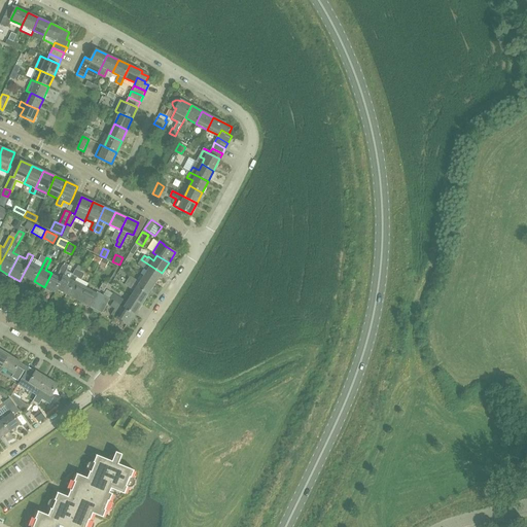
[(162,273),(141,259),(138,264),(147,270),(143,276),(155,284),(162,273)]
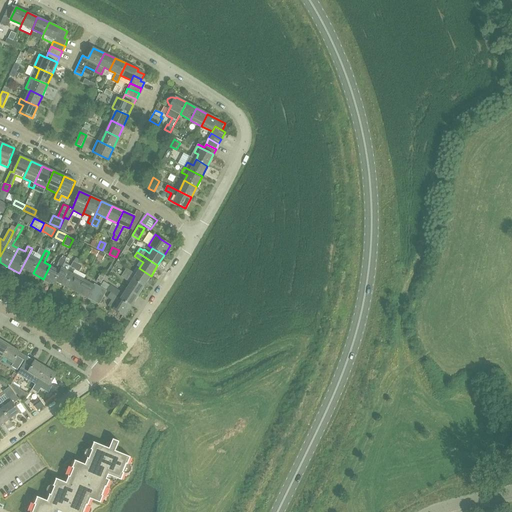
[(22,267),(33,273),(40,260),(29,254),(22,267)]
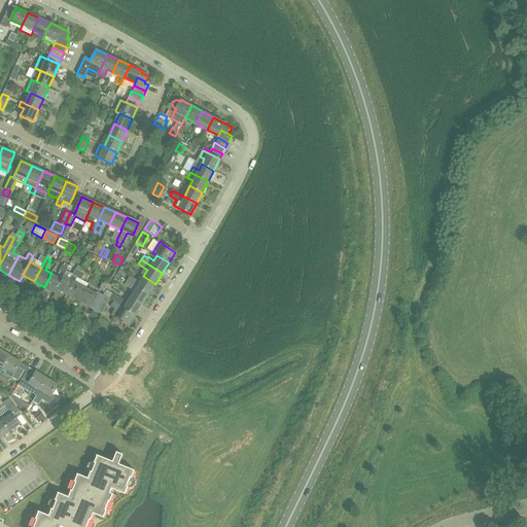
[(51,273),(44,287),(56,293),(58,289),(63,279),(62,279),(64,276),(67,271),(68,268),(63,265),(57,276),(51,273)]
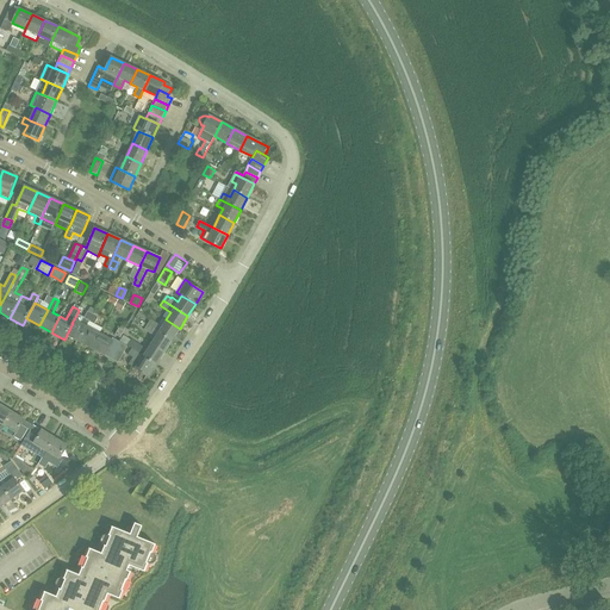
[(79,341),(93,313),(87,311),(85,317),(78,313),(74,319),(72,323),(73,323),(67,335),(79,341)]
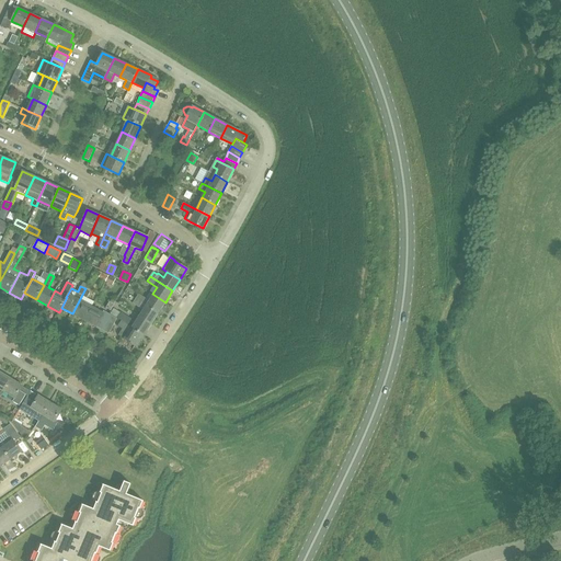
[(86,288),(72,313),(83,320),(91,306),(92,306),(94,301),(88,298),(91,292),(86,288)]
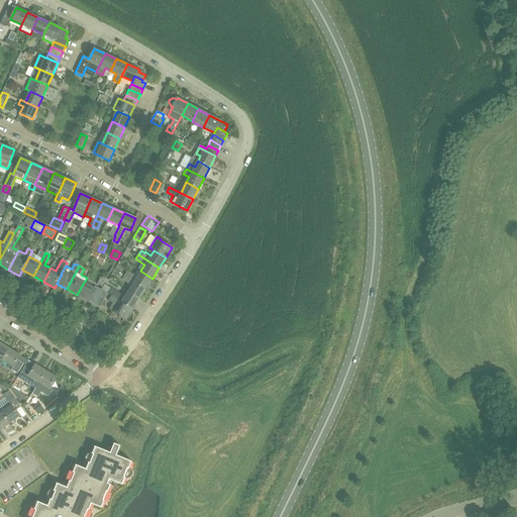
[(128,271),(125,275),(130,279),(134,281),(146,289),(152,279),(140,271),(137,277),(128,271)]
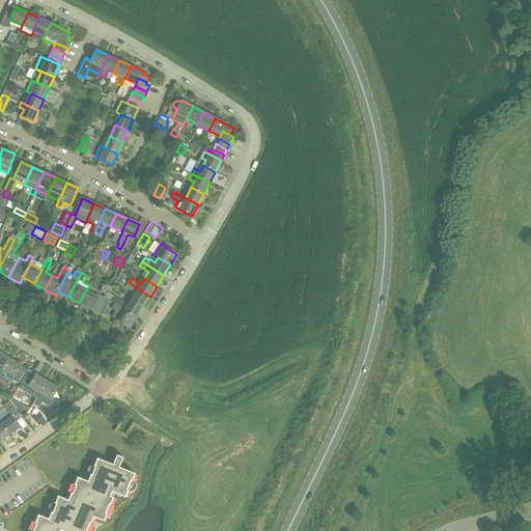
[(143,307),(150,297),(138,288),(131,299),(143,307)]
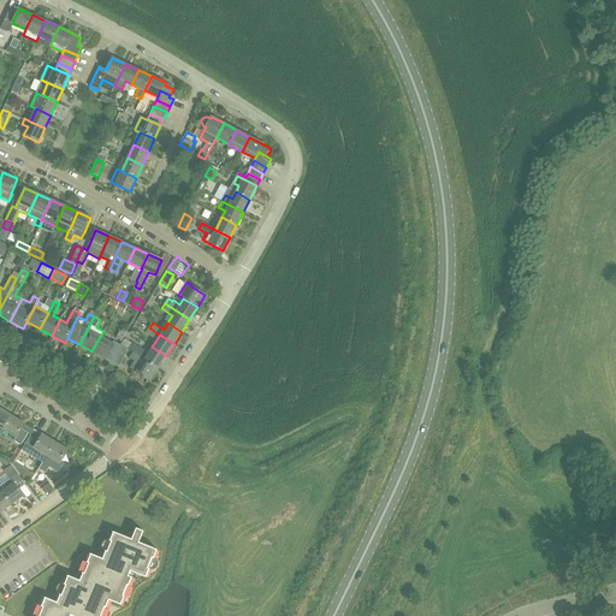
[(100,336),(92,351),(106,359),(113,343),(101,336),(100,336)]
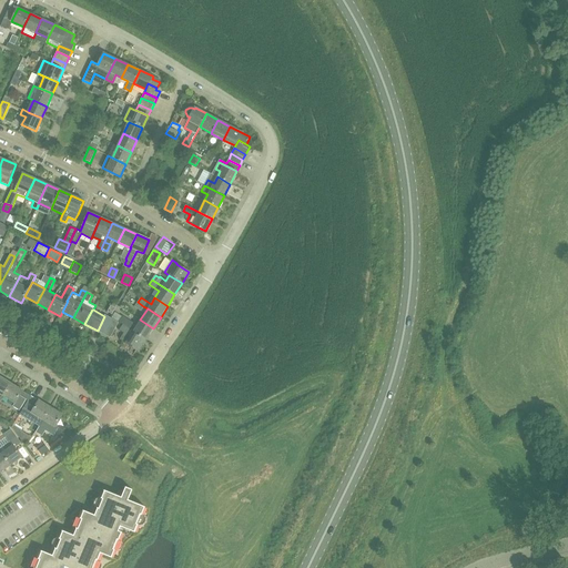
[(121,317),(114,313),(112,317),(119,322),(121,317)]
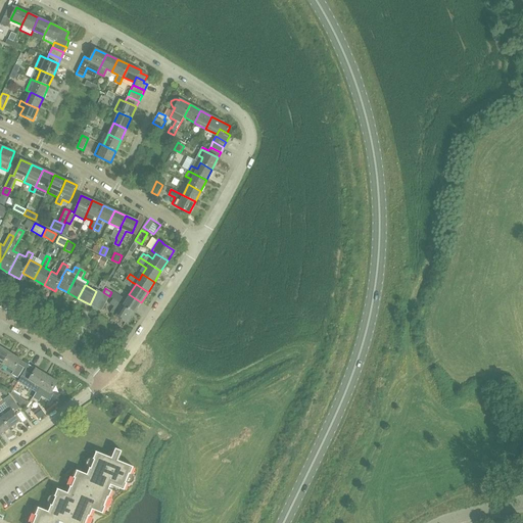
[(96,291),(90,304),(95,307),(103,293),(97,289),(96,291)]
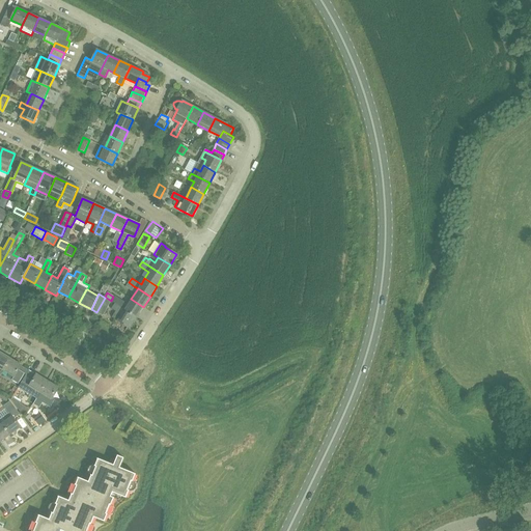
[(105,298),(96,312),(103,315),(111,302),(105,298)]
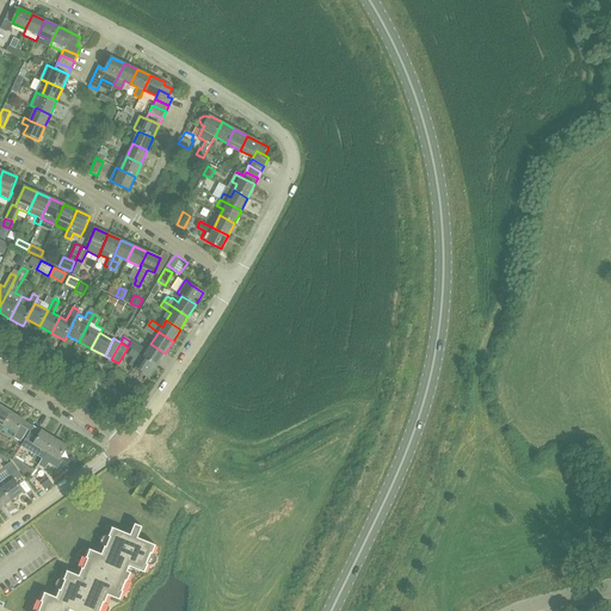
[(150,344),(143,356),(143,357),(158,365),(165,353),(150,344)]
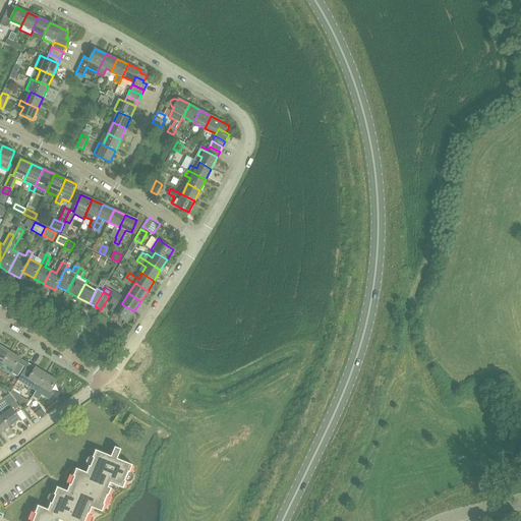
[(110,310),(115,314),(127,322),(134,311),(122,304),(122,303),(113,297),(109,302),(114,305),(110,310)]
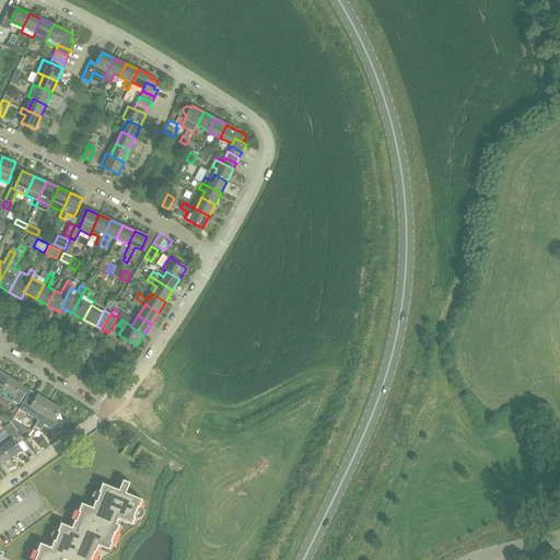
[(0,396),(4,391),(11,377),(0,371),(0,396)]
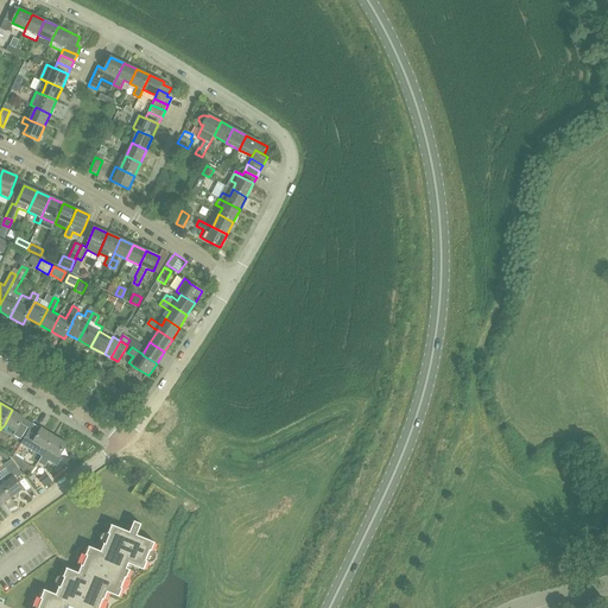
[(31,428),(33,424),(24,418),(24,417),(12,410),(5,424),(17,431),(21,423),(31,428)]
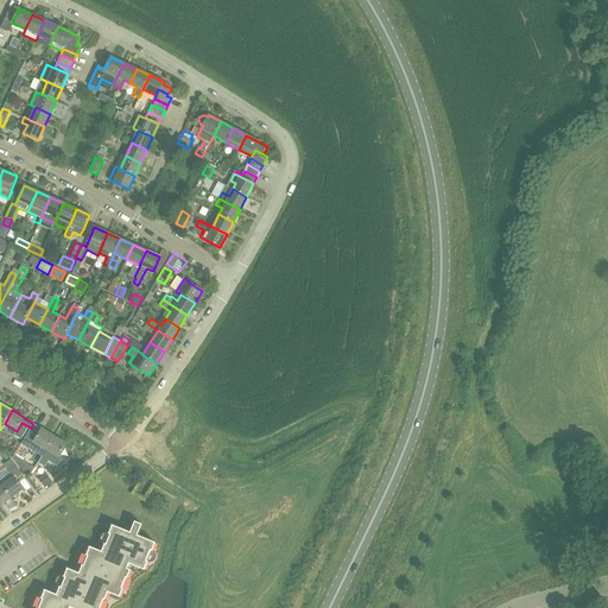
[(42,428),(40,429),(33,424),(31,428),(21,444),(42,456),(55,435),(42,428)]
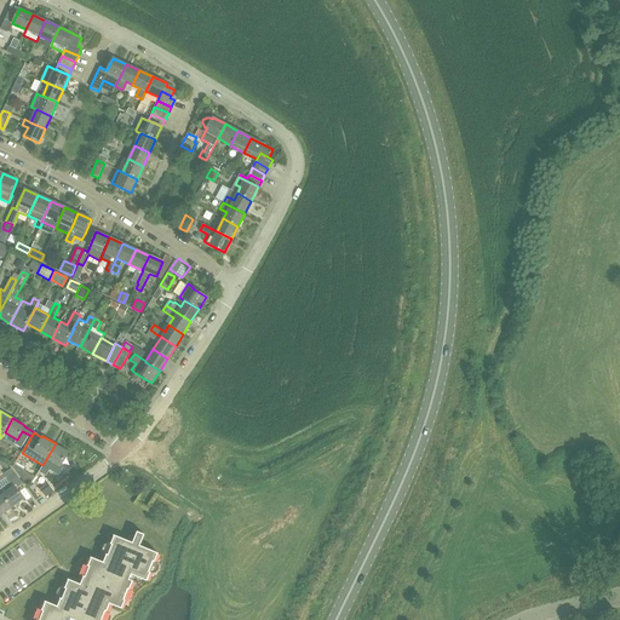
[(56,443),(42,465),(39,471),(46,475),(53,461),(61,465),(68,452),(56,443)]
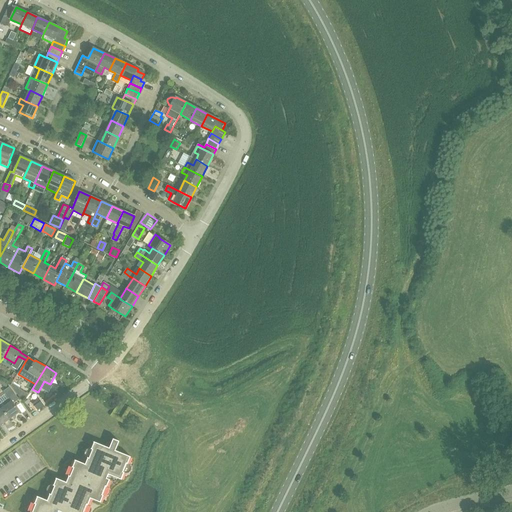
[(19,387),(12,383),(10,385),(16,392),(19,388),(19,387)]
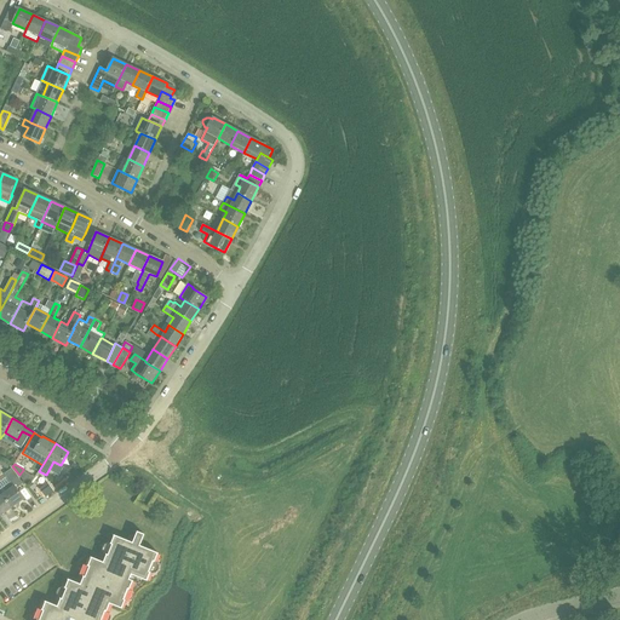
[(15,486),(16,488),(23,483),(12,469),(4,474),(6,477),(10,482),(13,487),(15,486)]
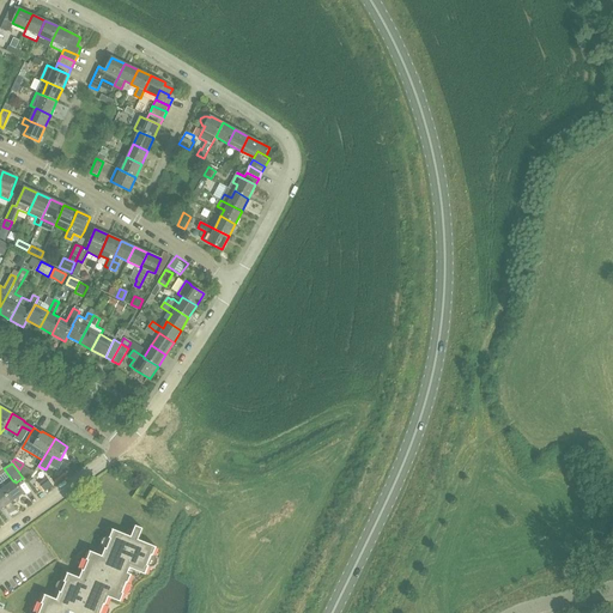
[(0,485),(2,489),(12,502),(24,493),(16,483),(14,480),(13,481),(10,477),(2,481),(0,483),(0,485)]
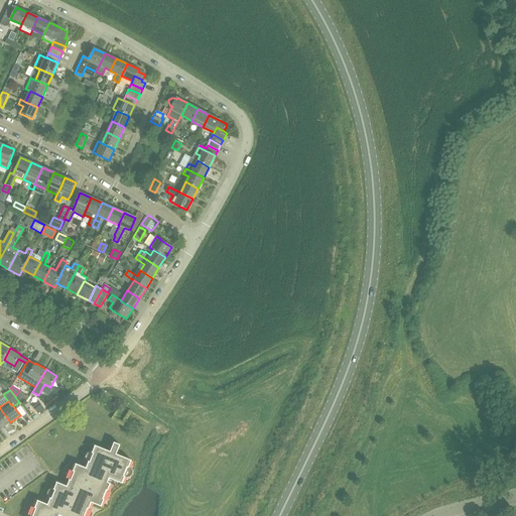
[(23,401),(19,404),(26,414),(30,412),(23,401)]
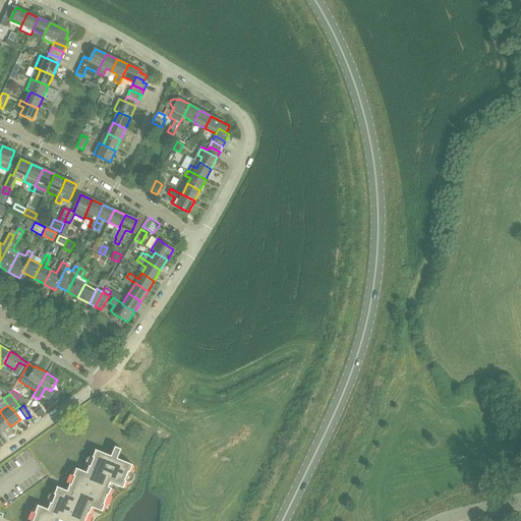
[(40,406),(34,411),(38,417),(45,412),(40,406)]
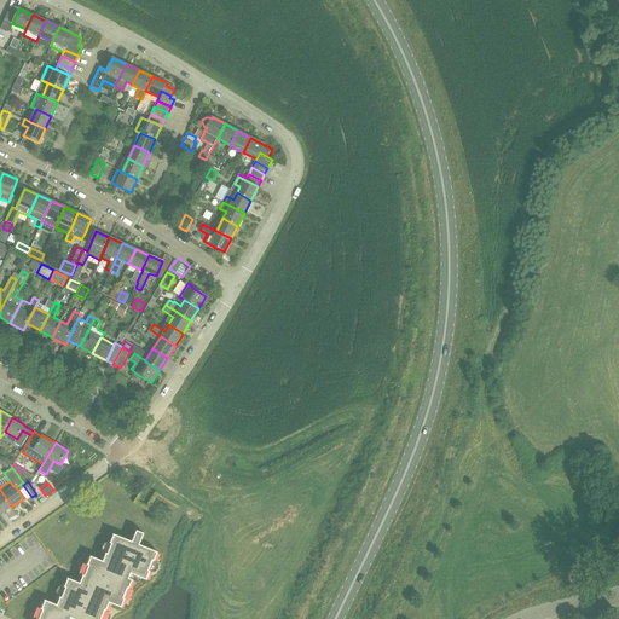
[(0,514),(0,515),(12,507),(3,493),(0,495),(0,514)]
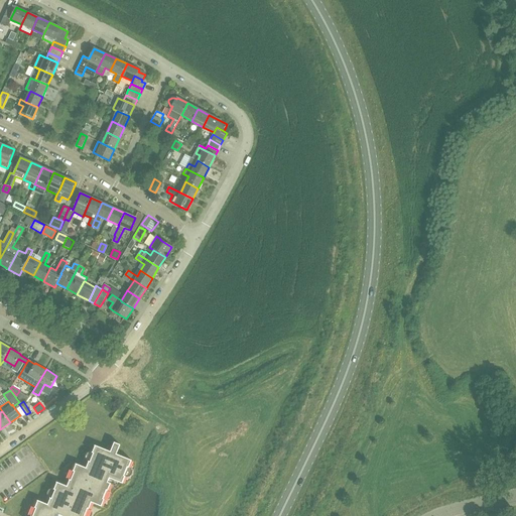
[(86,515),(89,510),(92,503),(102,507),(103,506),(106,498),(109,490),(112,484),(108,483),(110,479),(123,484),(126,477),(129,469),(133,461),(117,455),(121,445),(115,442),(111,453),(96,445),(95,446),(96,446),(93,455),(89,463),(87,469),(77,464),(76,465),(77,465),(76,467),(73,475),(70,483),(68,487),(57,482),(56,483),(57,483),(55,487),(52,496),(48,504),(48,505),(38,501),(35,508),(32,515),(31,515),(86,515)]
